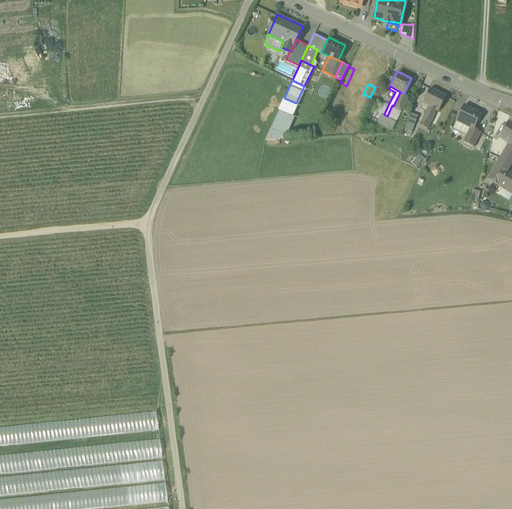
[(422,101),(428,105),(436,108),(438,109),(446,94),(429,86),(422,101)]
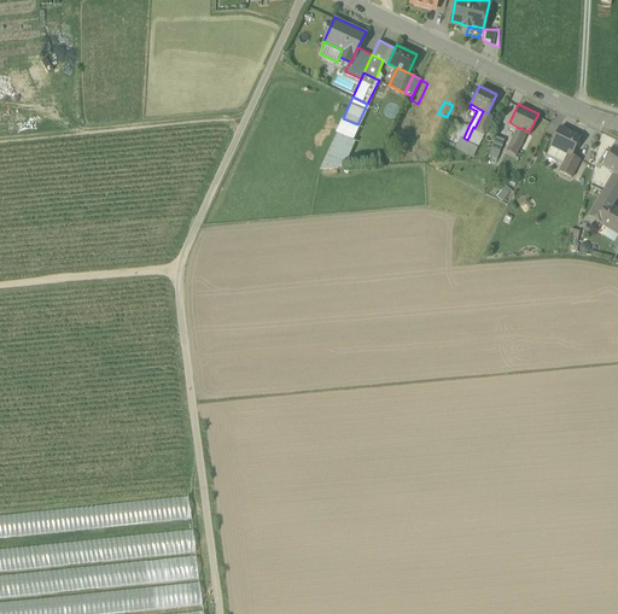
[(493,115),(488,112),(483,111),(474,128),(484,132),(493,115)]
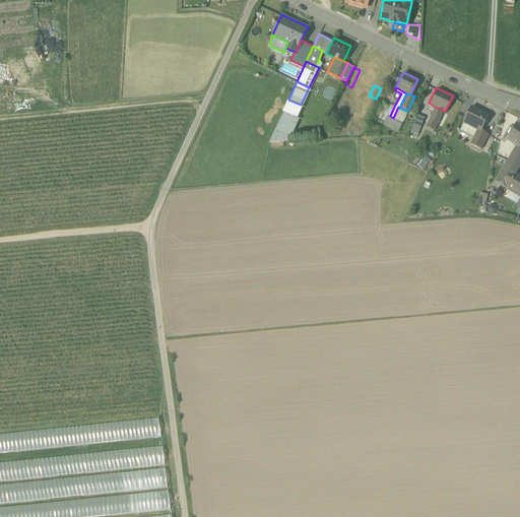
[(301,105),(288,100),(283,110),(296,116),(301,105)]
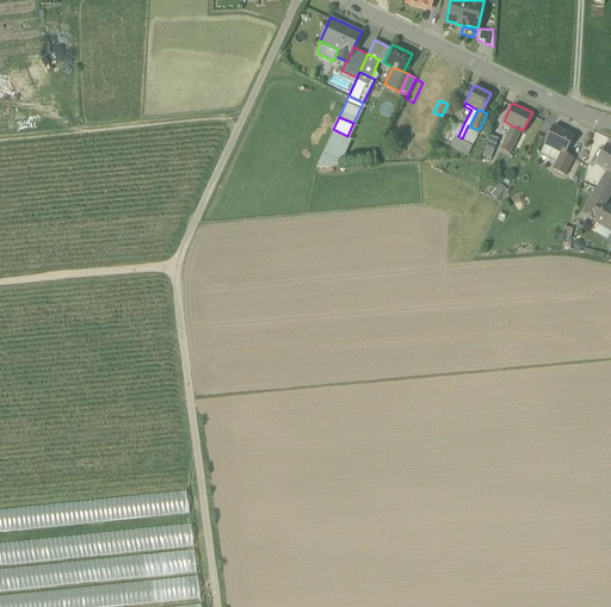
[(442,134),(450,138),(452,134),(457,123),(448,118),(442,134)]
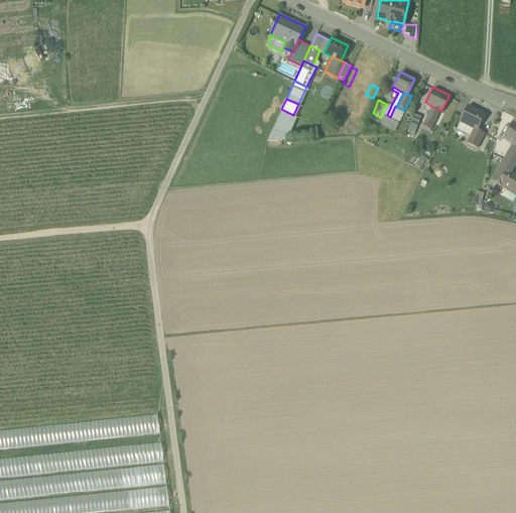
[(382,113),(384,114),(387,115),(392,104),(387,102),(386,104),(382,113)]
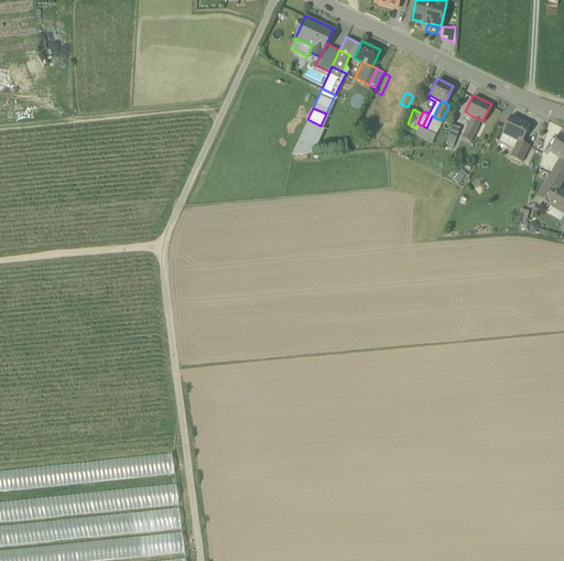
[(518,139),(521,141),(521,140),(530,123),(511,114),(502,131),(518,139)]
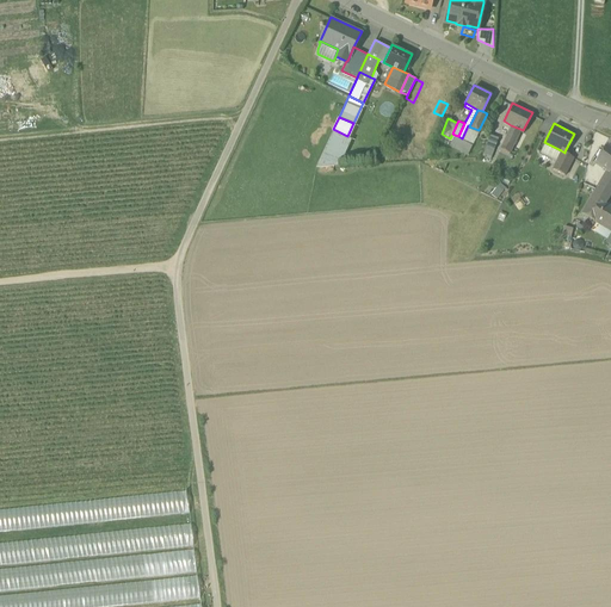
[(468,125),(462,138),(471,143),(479,130),(469,127),(468,125)]
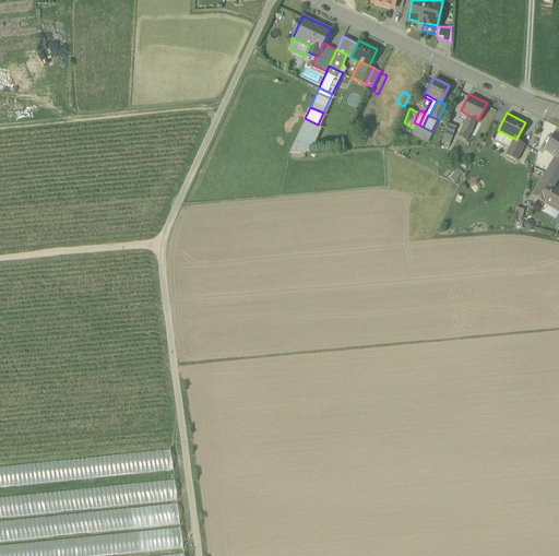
[(466,139),(476,118),(467,115),(458,134),(466,139)]
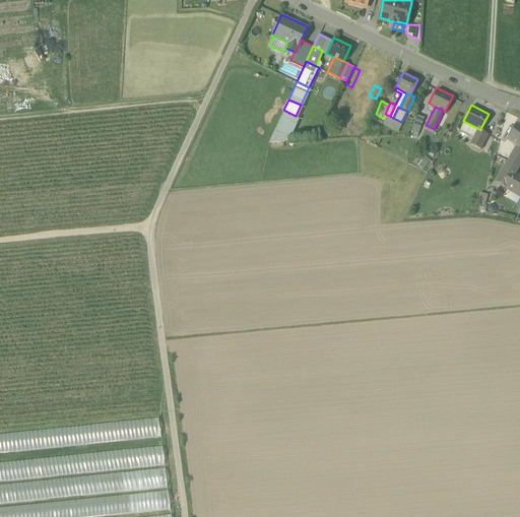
[(287,138),(299,116),(296,116),(283,110),(270,139),(287,138)]
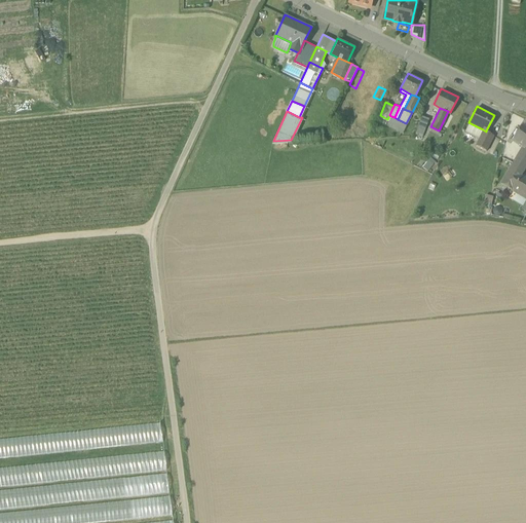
[(416,128),(423,131),(428,117),(422,114),(416,128)]
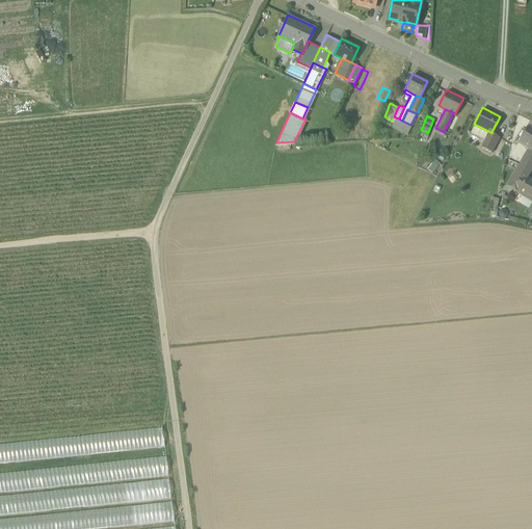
[(407,132),(410,125),(402,121),(399,118),(396,117),(392,125),(407,132)]
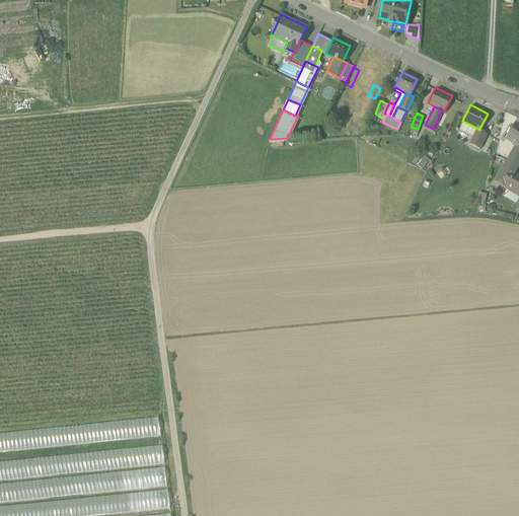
[(476,128),(462,121),(458,129),(468,134),(466,138),(470,140),(476,128)]
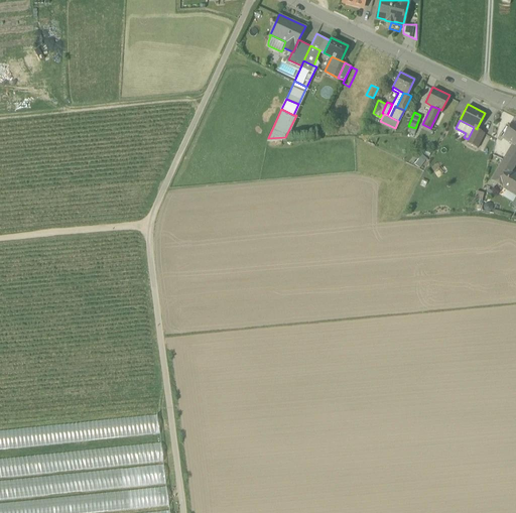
[(512,142),(515,145),(515,123),(512,121),(502,135),(512,142)]
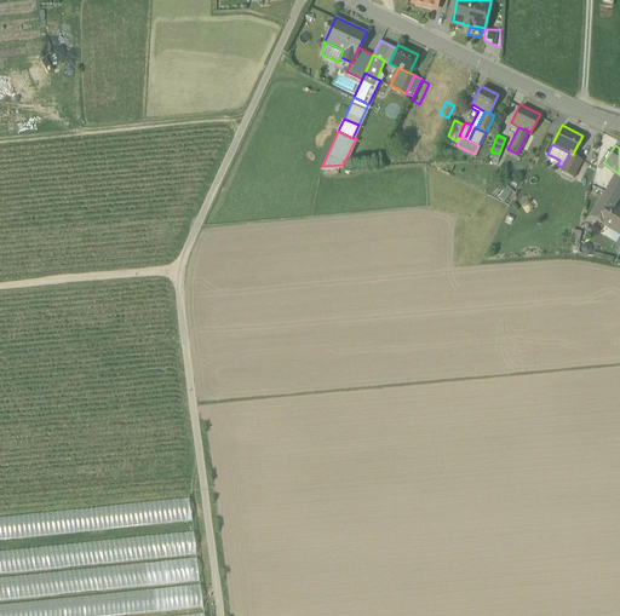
[(561,170),(573,176),(581,159),(573,154),(573,155),(569,153),(562,167),(561,170)]
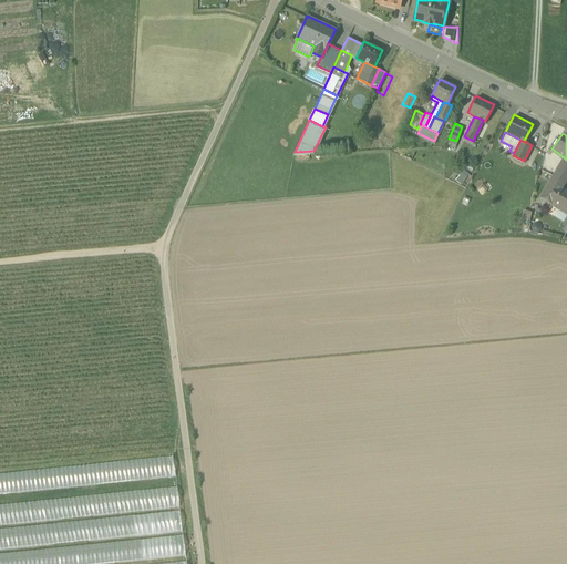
[(563,223),(566,225),(566,191),(562,187),(566,177),(566,160),(563,156),(539,196),(556,206),(566,212),(566,214),(564,221),(563,223)]
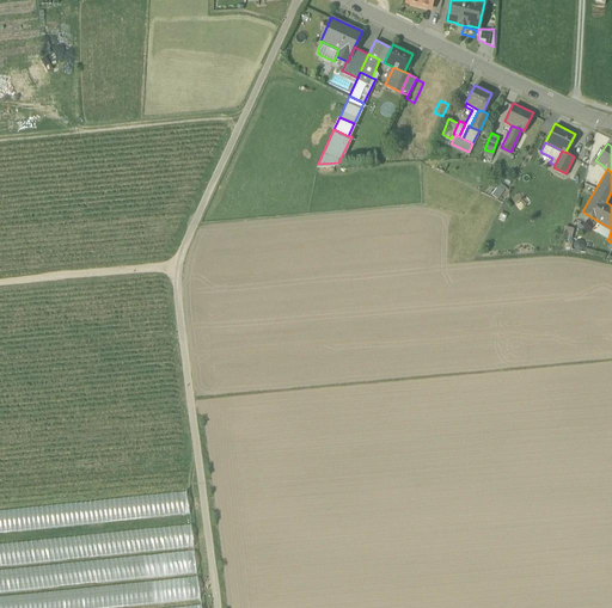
[(609,238),(611,231),(611,228),(600,222),(595,231),(609,238)]
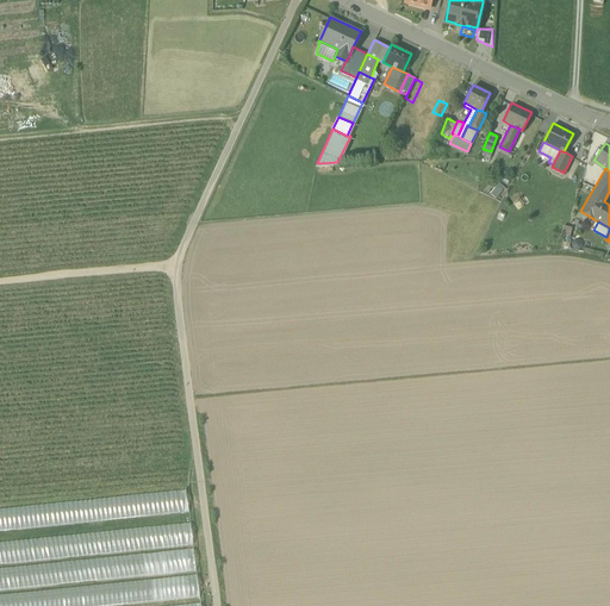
[(561,232),(570,233),(572,225),(564,224),(561,232)]
